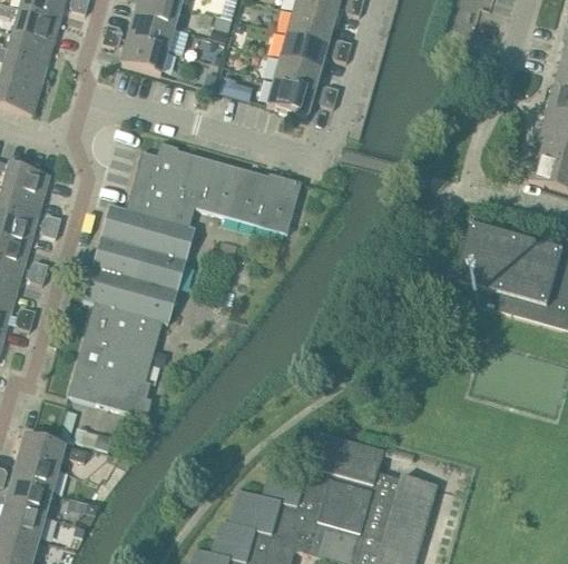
[(60,19),(66,0),(22,0),(21,8),(60,19)]
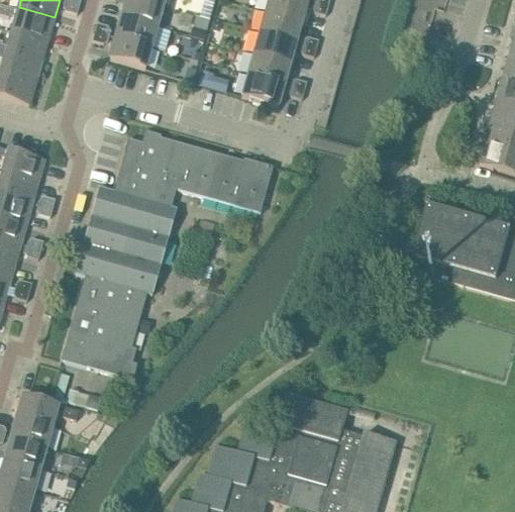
[(80,3),(69,0),(66,0),(65,5),(66,9),(78,12),(80,3)]
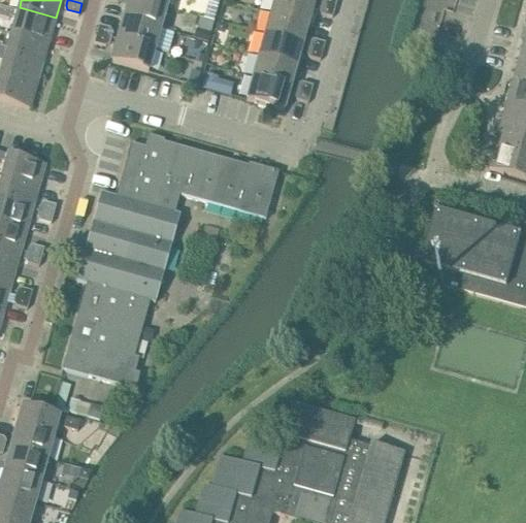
[(129,0),(125,14),(162,25),(168,4),(154,0),(129,0)]
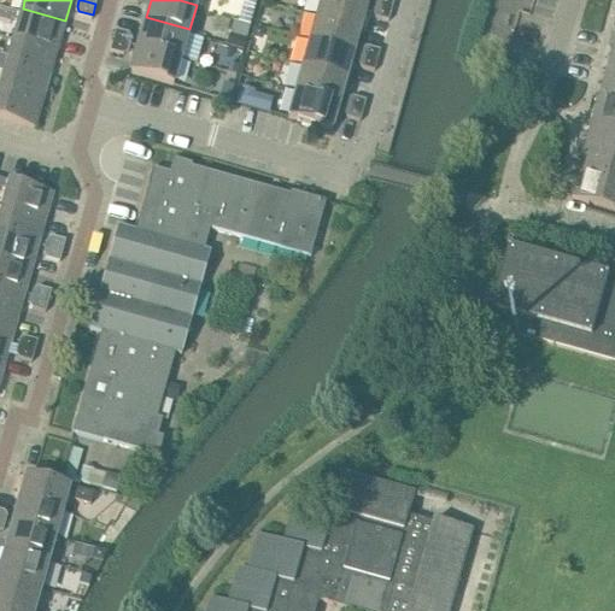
[(362,25),(369,0),(322,0),(318,12),(362,25)]
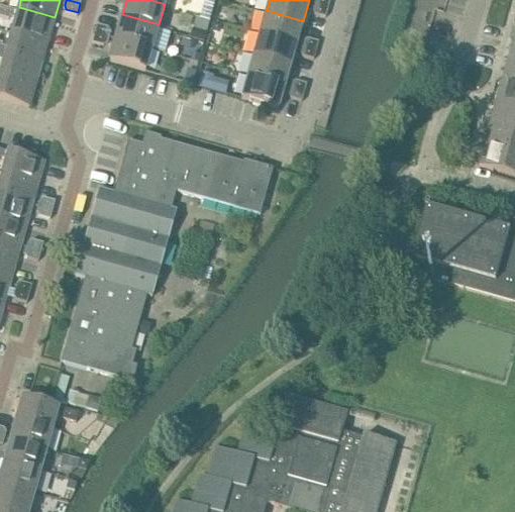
[(48,39),(55,17),(19,7),(0,2),(0,12),(16,17),(13,28),(48,39)]
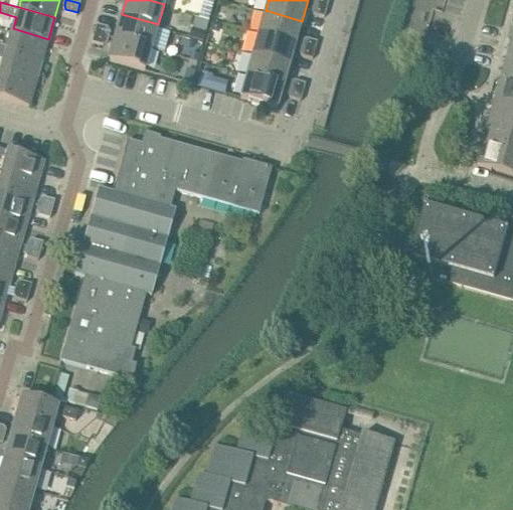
[(327,7),(314,3),(312,7),(315,11),(325,15),(327,7)]
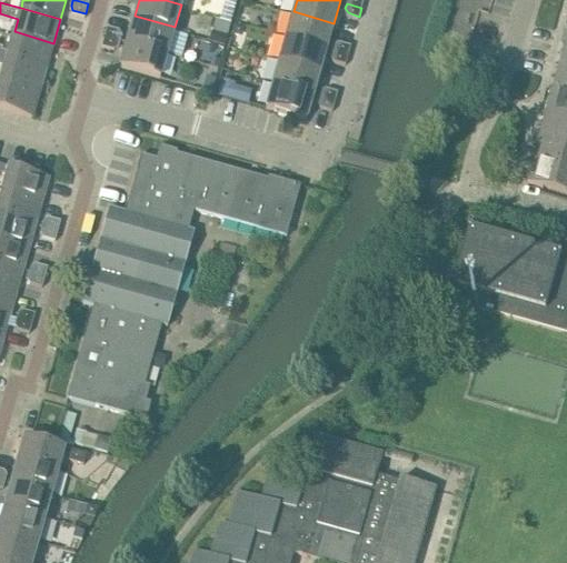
[(327,46),(334,23),(294,11),(287,34),(327,46)]
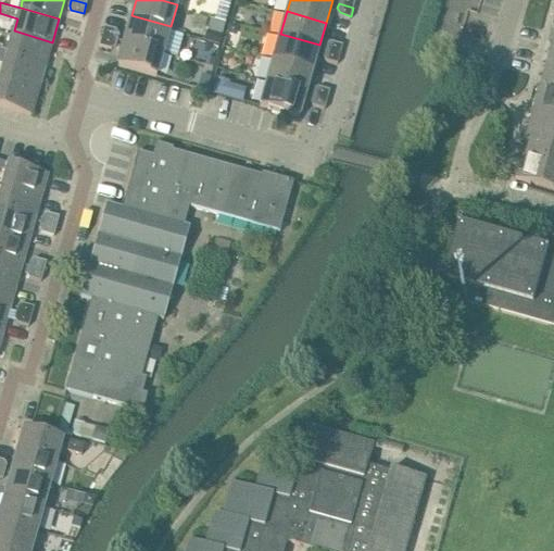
[(131,15),(125,38),(164,50),(171,26),(131,15)]
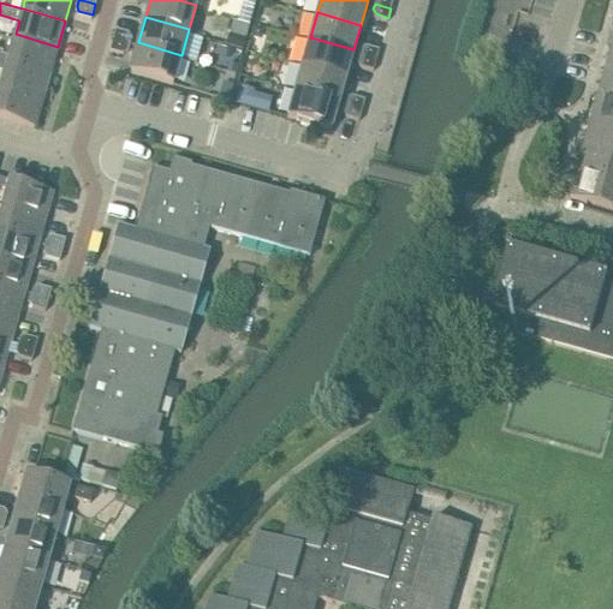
[(115,35),(132,41),(135,34),(131,29),(118,24),(115,35)]
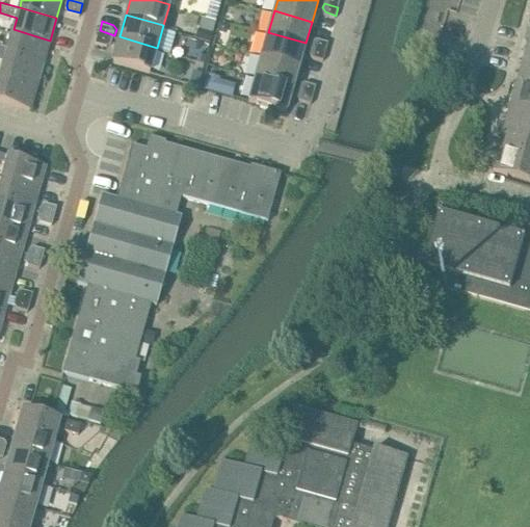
[(0,49),(44,61),(50,41),(14,29),(9,43),(0,40),(0,49)]
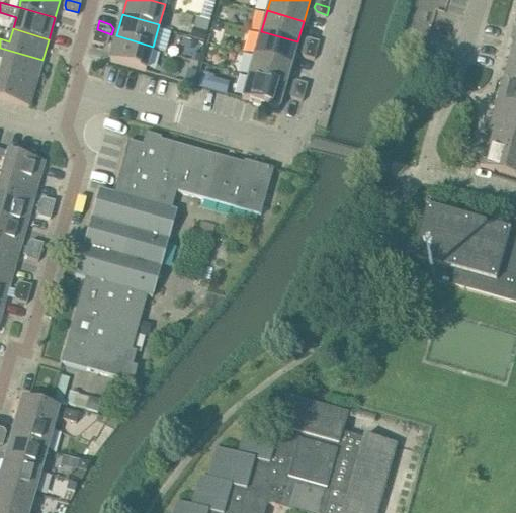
[(111,34),(97,29),(94,38),(105,41),(109,39),(111,34)]
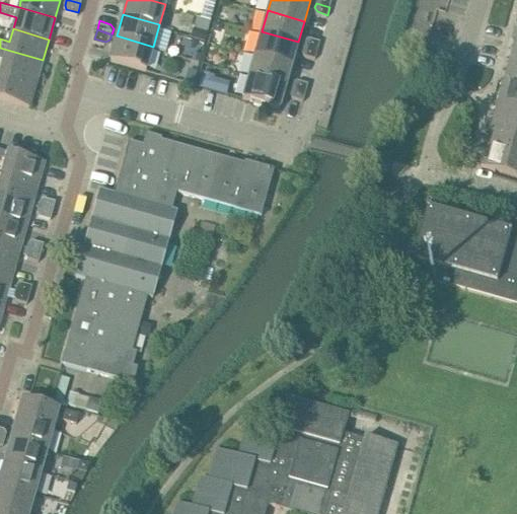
[(292,62),(298,42),(262,31),(255,53),(292,62)]
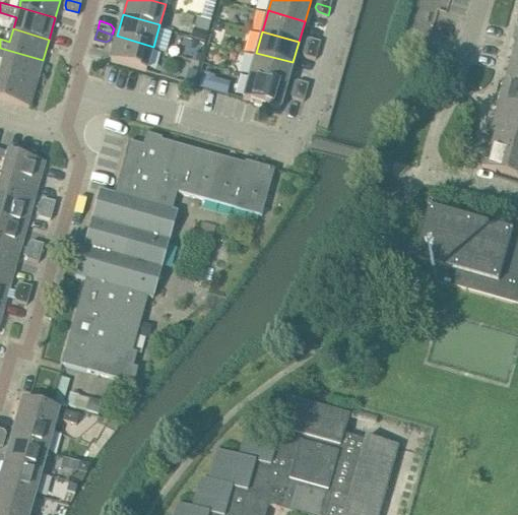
[(117,36),(111,58),(147,68),(153,47),(117,36)]
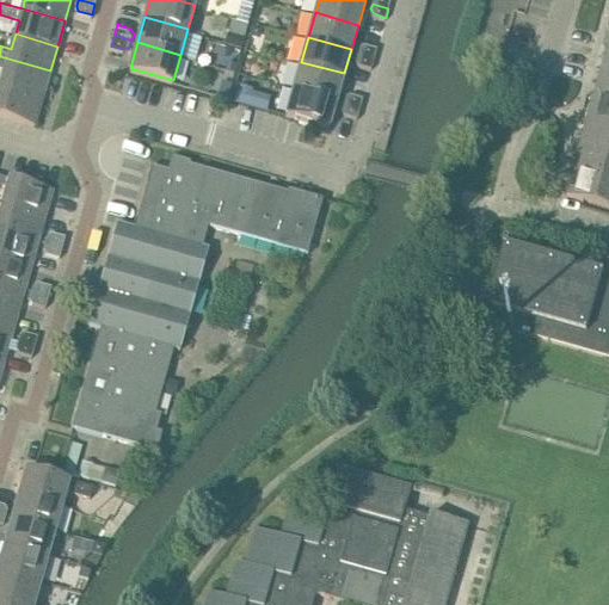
[(358,51),(375,56),(379,45),(365,42),(361,44),(358,51)]
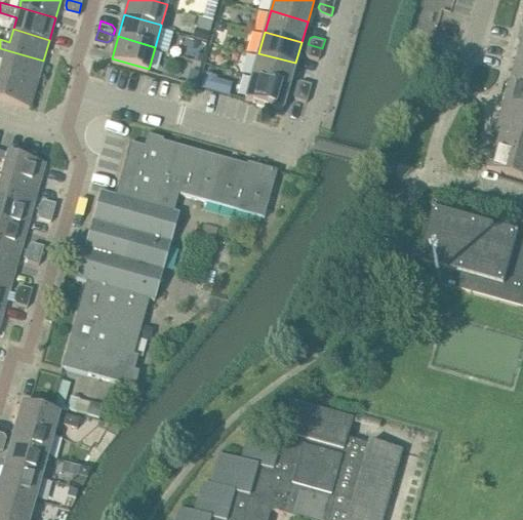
[(322,48),(308,44),(306,50),(309,54),(319,57),(322,48)]
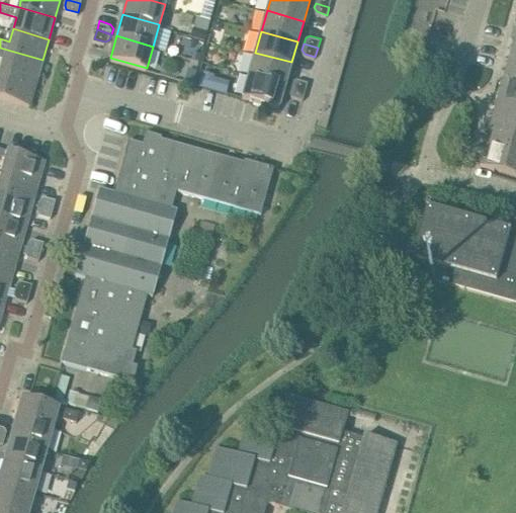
[(36,81),(43,60),(0,48),(0,58),(4,60),(1,71),(36,81)]
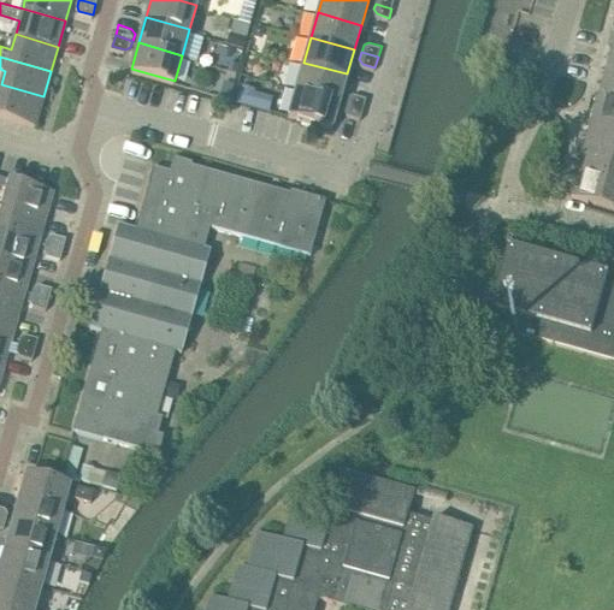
[(340,99),(347,73),(303,63),(296,87),(340,99)]
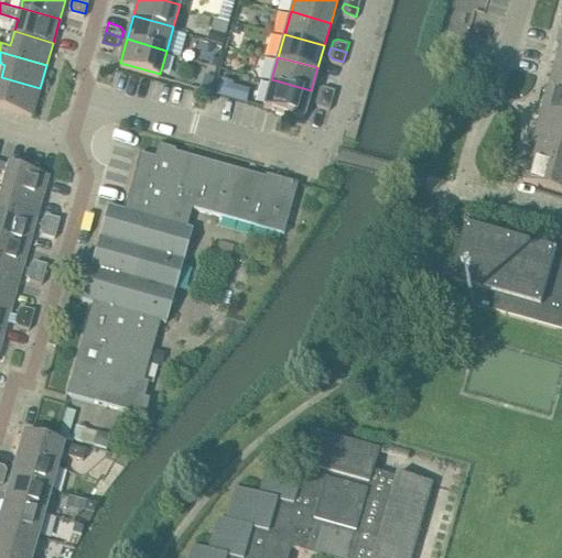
[(561,62),(557,61),(551,84),(561,86),(561,62)]
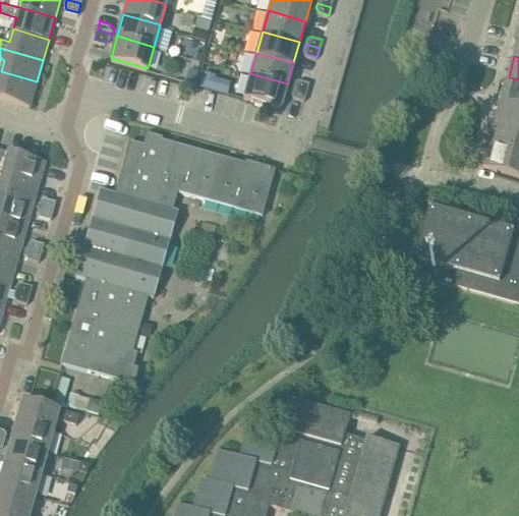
[(0,95),(31,104),(37,81),(1,71),(0,72),(0,95)]
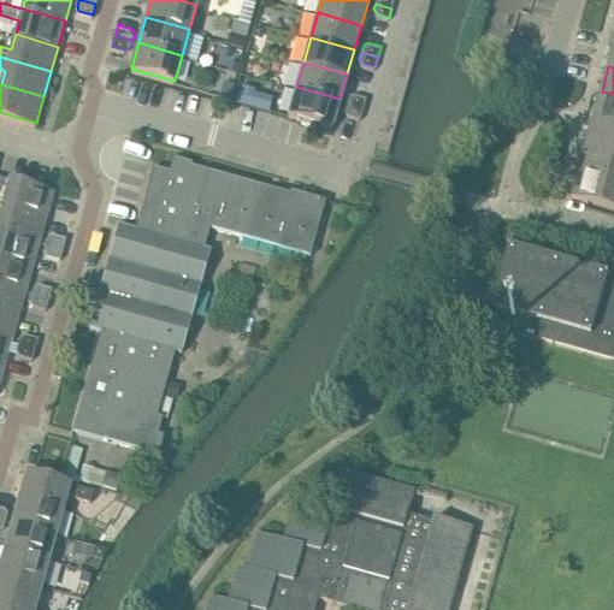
[(332,125),(340,99),(296,87),(289,113),(332,125)]
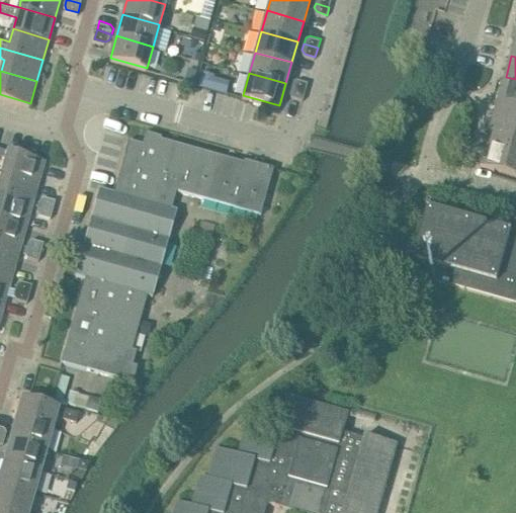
[(291,85),(307,89),(309,80),(297,77),(293,80),(291,85)]
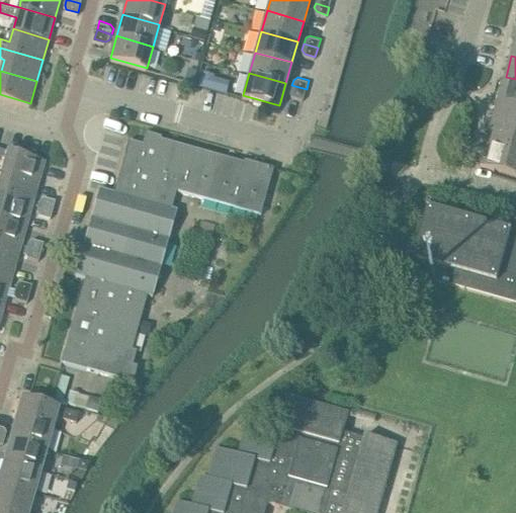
[(515,79),(506,77),(500,98),(515,102),(515,79)]
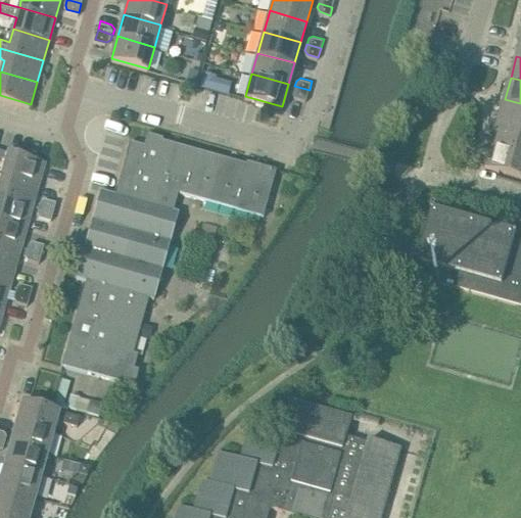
[(310,90),(294,86),(293,92),(295,95),(306,98),(310,90)]
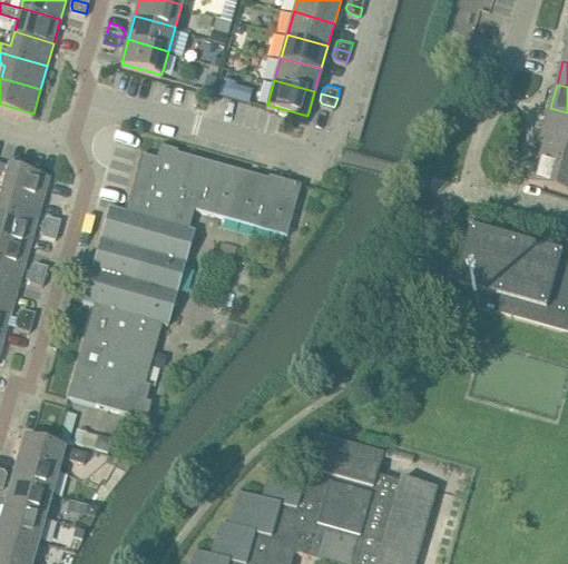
[(567,112),(550,108),(544,131),(567,137),(567,112)]
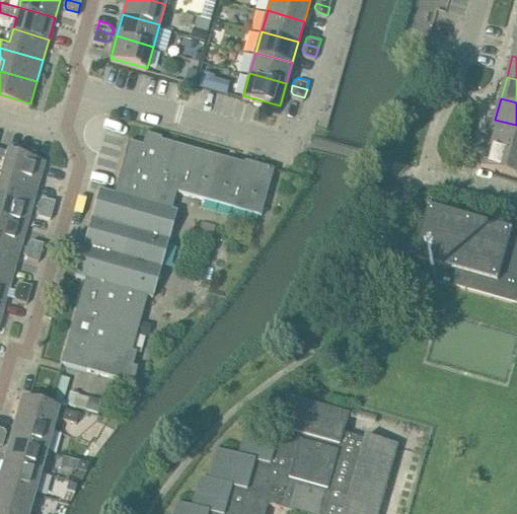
[(516,125),(495,120),(489,140),(516,147),(516,125)]
